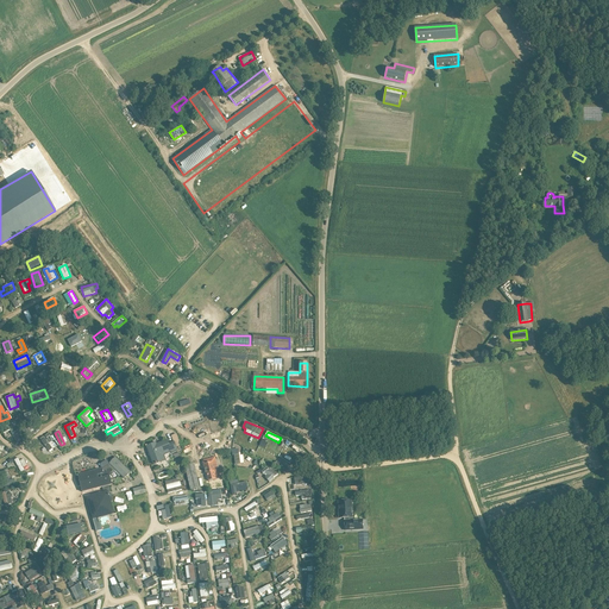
[(41,440),(50,451),(56,446),(51,440),(52,439),(48,433),(41,440)]
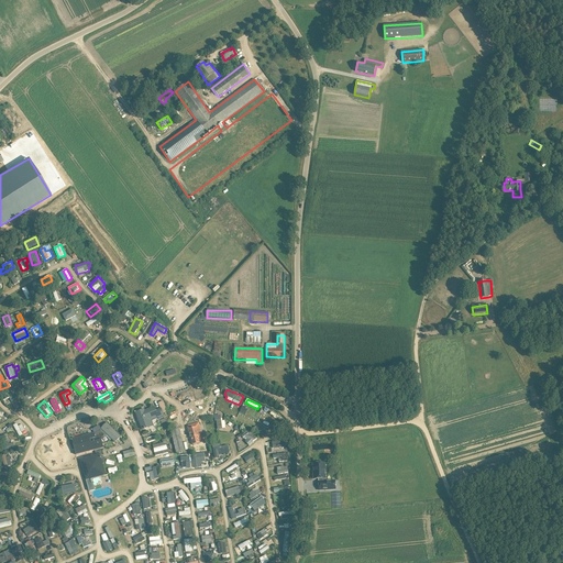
[(135,414),(138,418),(143,430),(154,426),(152,420),(158,418),(158,419),(164,417),(163,414),(167,411),(164,401),(158,404),(161,409),(156,410),(154,407),(145,411),(144,409),(135,414)]
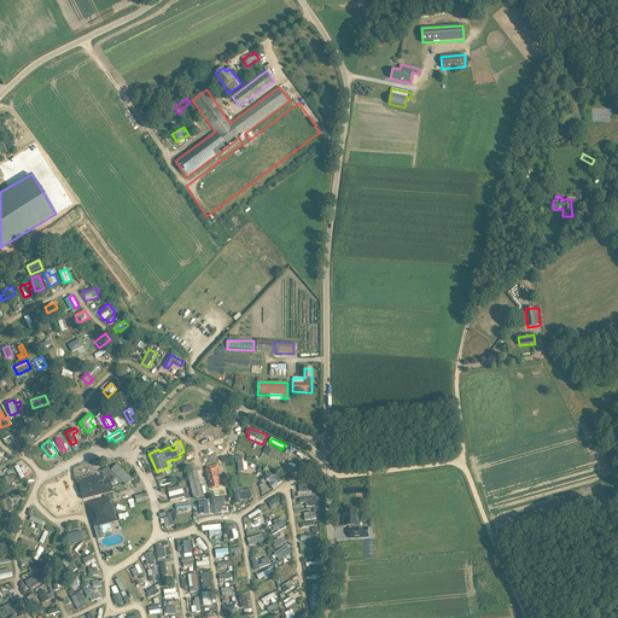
[(0,461),(1,458),(9,460),(11,454),(0,449),(0,461)]
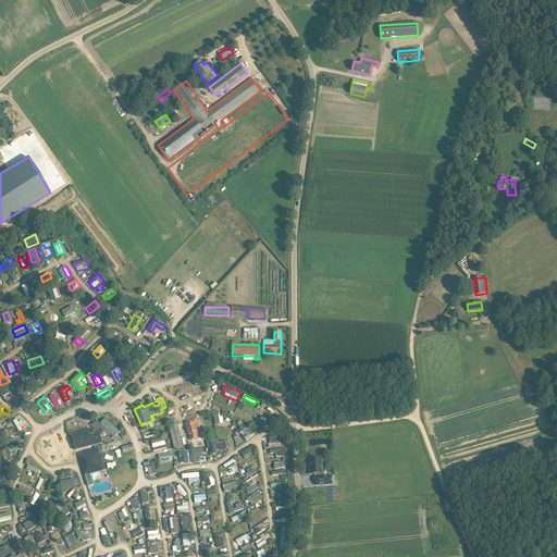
[(214,416),(215,424),(223,423),(222,416),(220,416),(219,410),(212,411),(212,416),(214,416)]
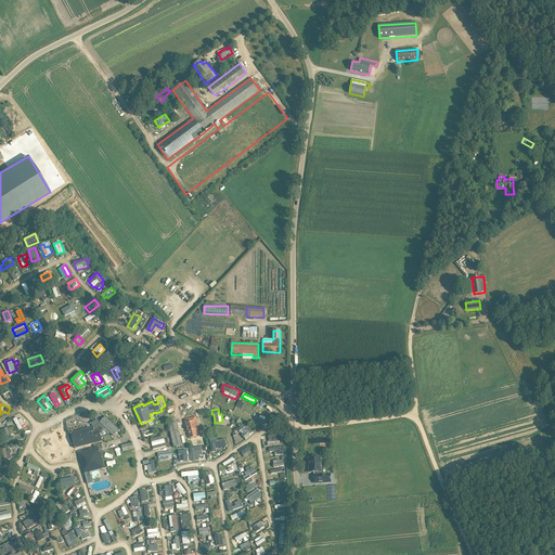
[(184,420),(185,422),(188,431),(189,431),(190,439),(196,437),(205,435),(203,428),(199,429),(196,416),(184,420)]
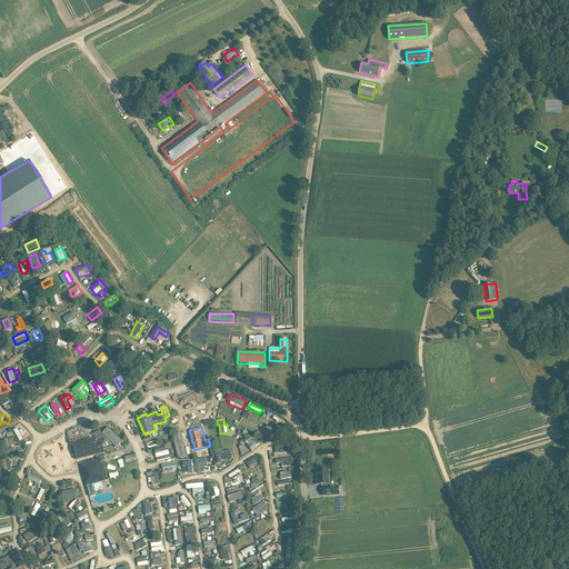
[(17,428),(13,429),(20,441),(28,437),(22,428),(19,430),(17,428)]
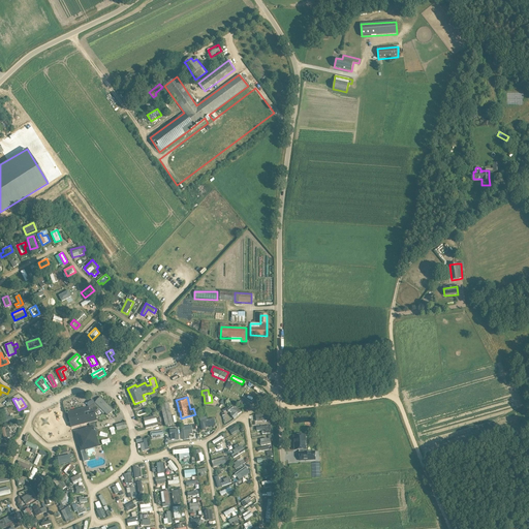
[(101,398),(95,404),(93,401),(90,402),(87,405),(89,407),(67,412),(72,429),(89,425),(90,427),(93,427),(94,428),(75,433),(84,463),(89,461),(86,449),(99,446),(96,436),(99,435),(97,429),(95,429),(94,429),(96,428),(95,423),(98,422),(95,411),(97,411),(98,410),(103,414),(104,413),(107,416),(114,410),(101,398)]
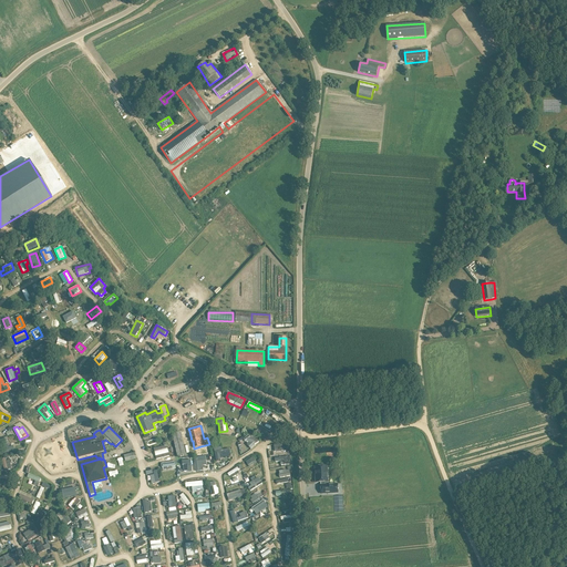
[(186,454),(181,432),(172,434),(178,456),(186,454)]
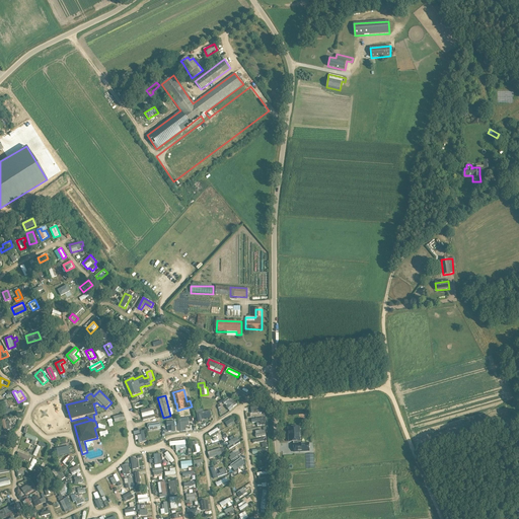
[(223,401),(225,405),(229,411),(236,405),(229,396),(223,401)]
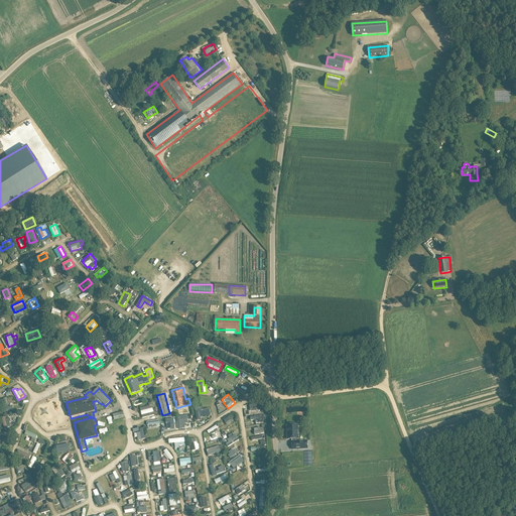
[(154,415),(152,405),(140,408),(142,418),(154,415)]
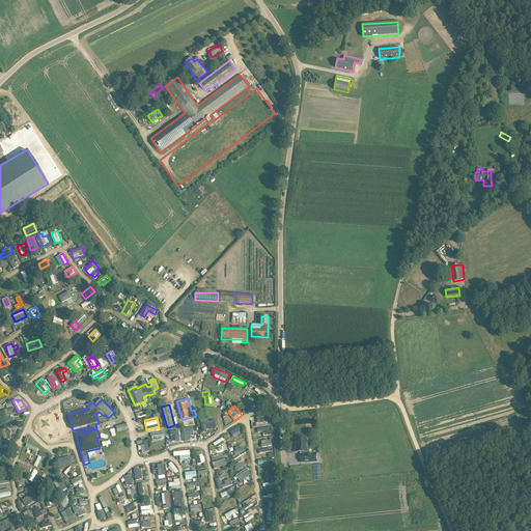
[(200,419),(202,431),(207,430),(206,428),(217,426),(216,419),(208,421),(207,418),(200,419)]
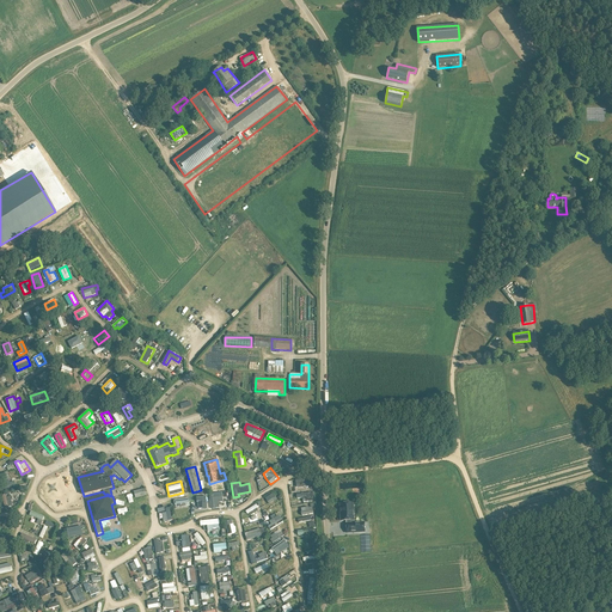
[(147,495),(145,489),(134,491),(135,499),(147,495)]
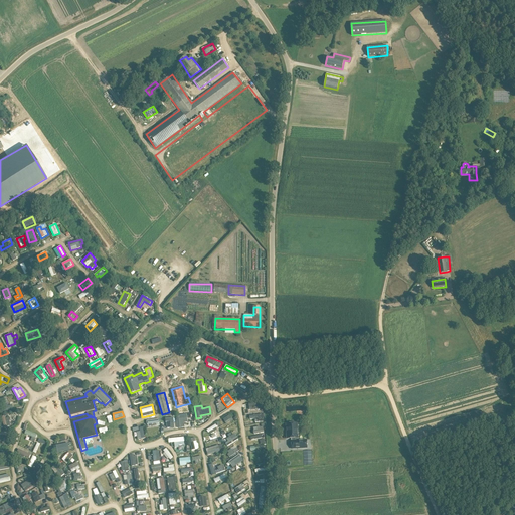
[(184,422),(187,421),(187,414),(177,415),(178,428),(185,427),(184,422)]
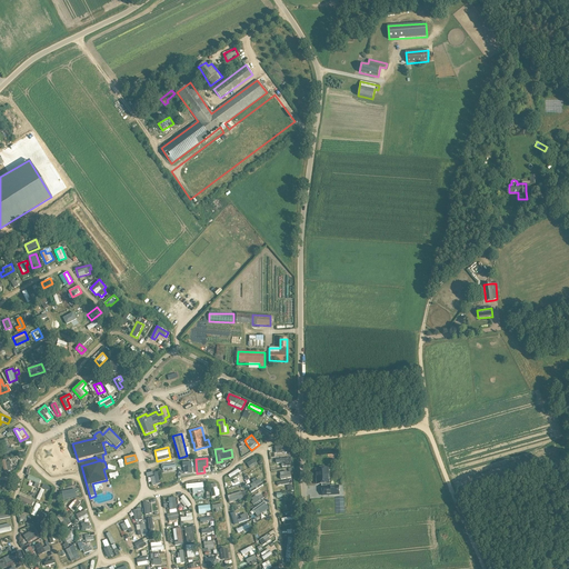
[(282,467),(291,466),(289,458),(276,459),(277,463),(282,462),(282,467)]
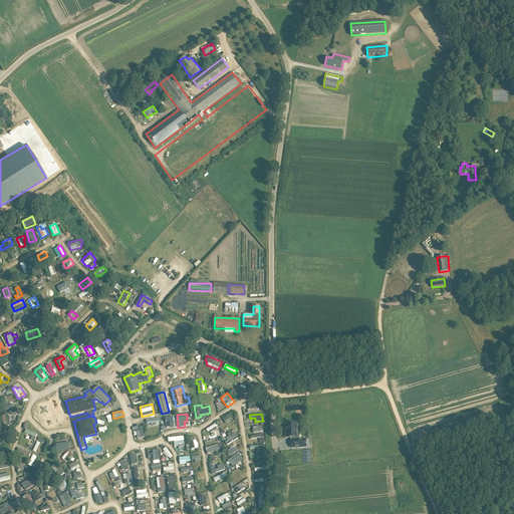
[(223,418),(226,423),(233,420),(230,415),(223,418)]
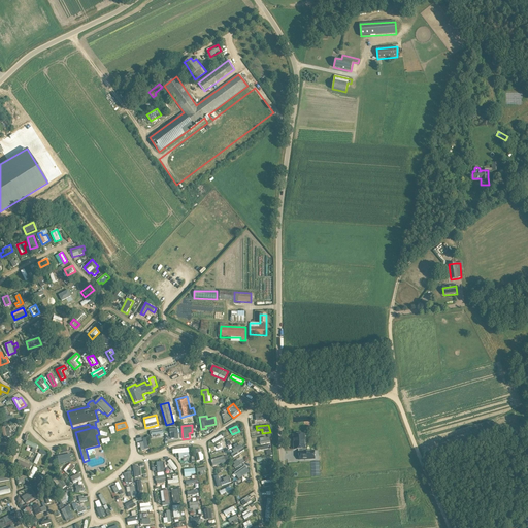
[(171,439),(178,438),(178,428),(170,428),(171,439)]
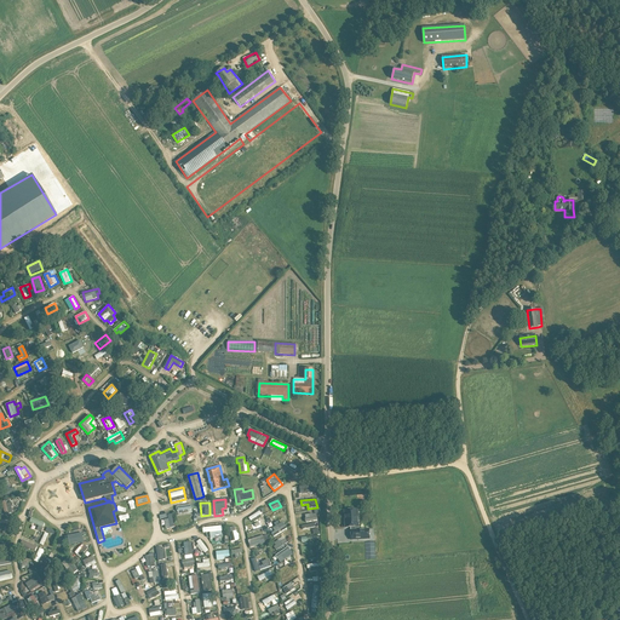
[(354,510),(345,511),(345,527),(351,527),(351,530),(351,540),(369,539),(369,529),(359,529),(359,527),(359,517),(355,517),(354,510)]
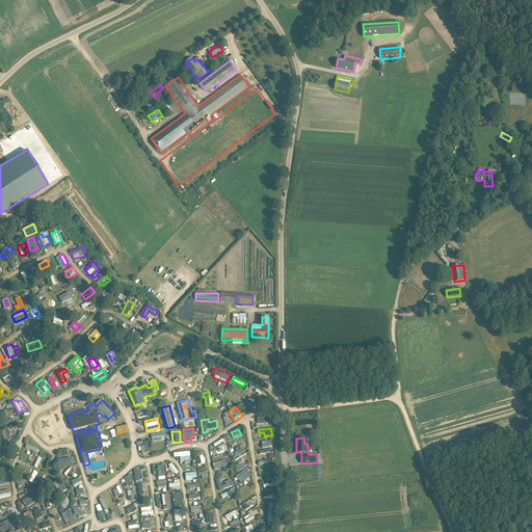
[(35,456),(38,449),(27,444),(26,448),(33,451),(32,454),(35,456)]
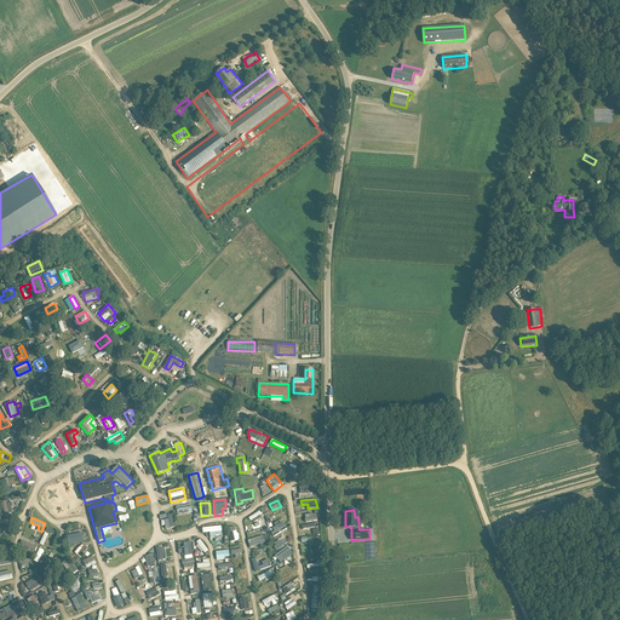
[(204,527),(204,533),(211,532),(211,538),(216,538),(216,535),(223,534),(222,526),(204,527)]
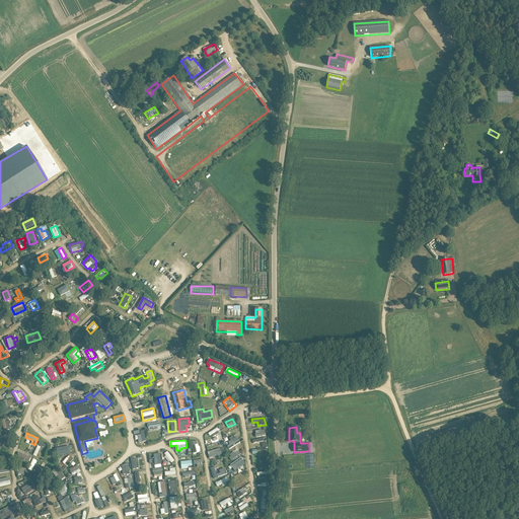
[(58,455),(70,453),(69,446),(57,448),(58,455)]
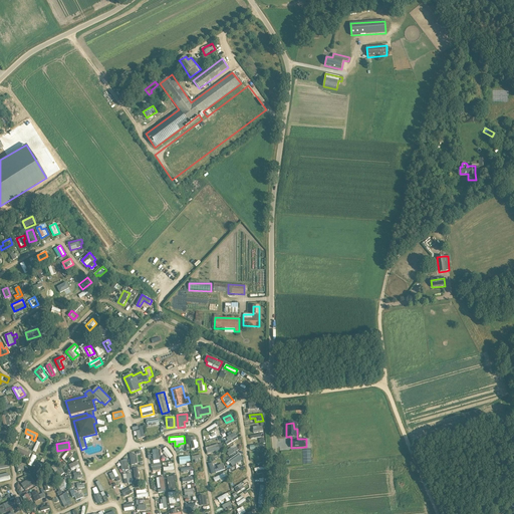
[(206,448),(208,454),(220,450),(218,444),(206,448)]
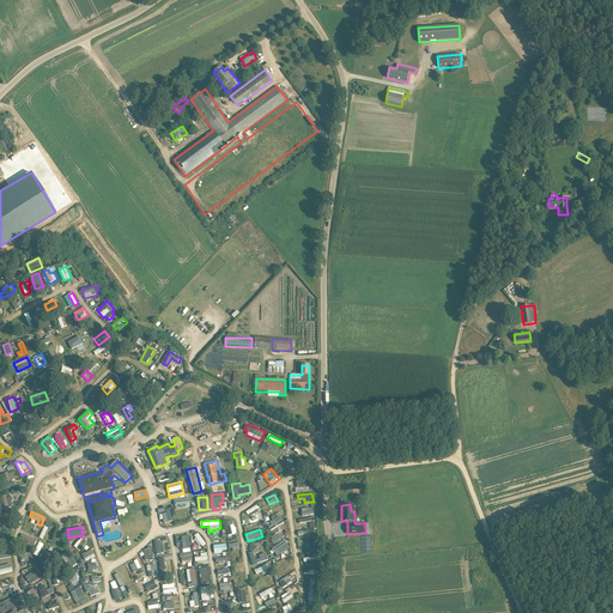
[(281,530),(269,539),(273,544),(285,536),(281,530)]
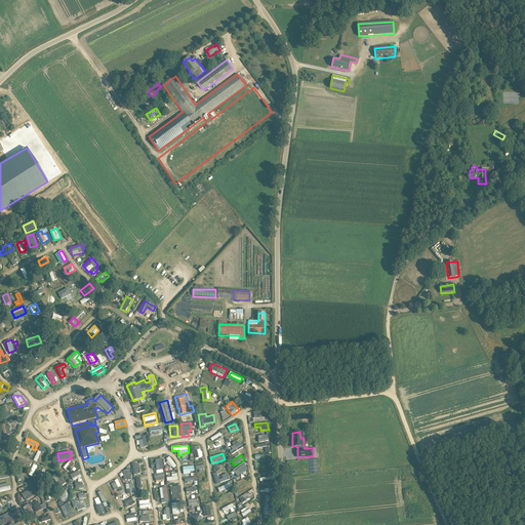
[(173,468),(176,466),(170,456),(167,458),(173,468)]
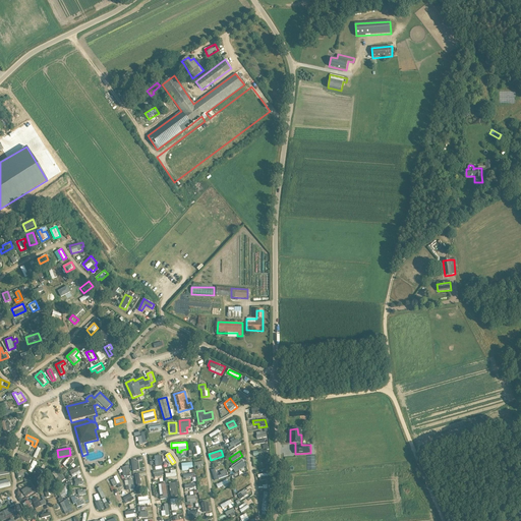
[(22,455),(20,461),(29,465),(32,459),(22,455)]
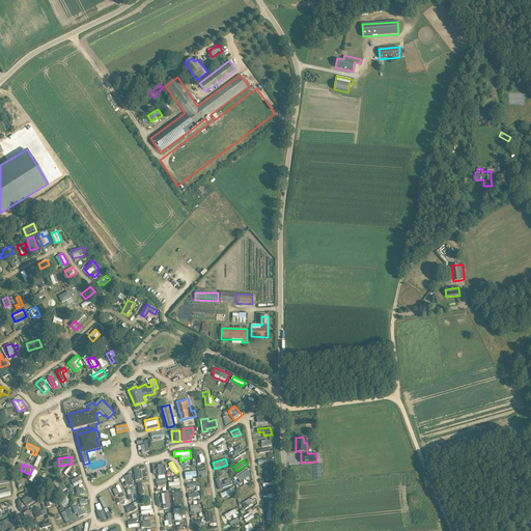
[(70,477),(76,469),(71,466),(65,473),(70,477)]
